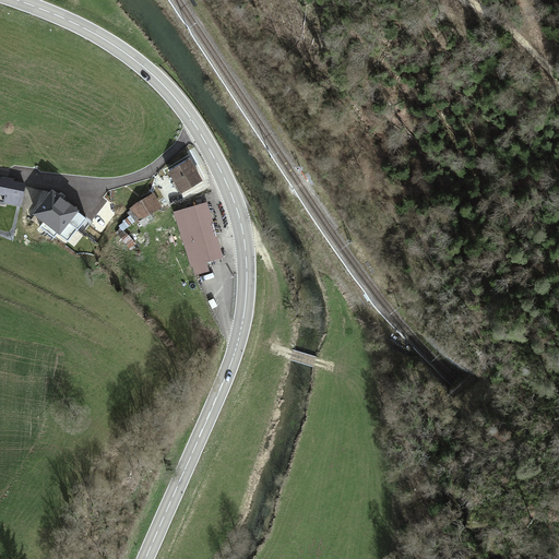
[(190,159),(167,173),(180,194),(202,181),(190,159)]
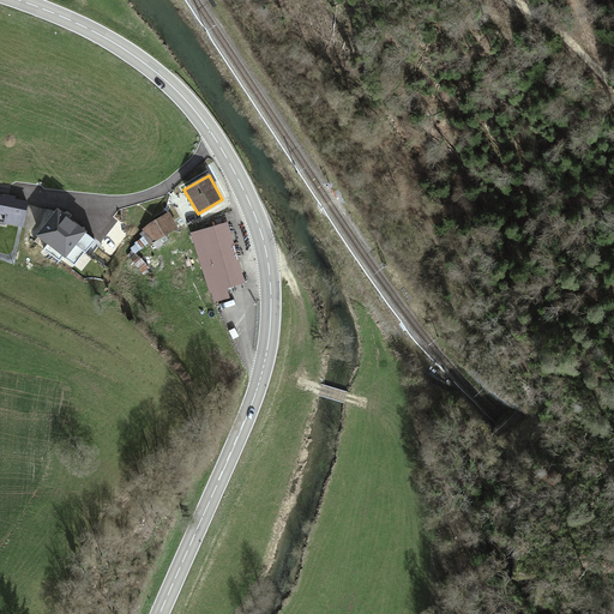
[(28,202),(0,196),(0,214),(5,216),(4,223),(23,227),(28,202)]
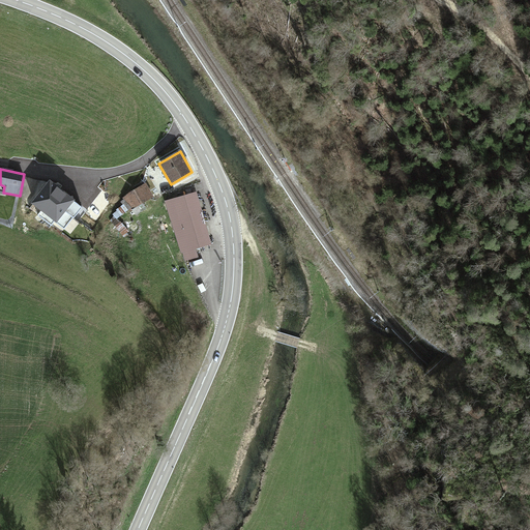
[(49,180),(30,204),(56,224),(75,201),(49,180)]
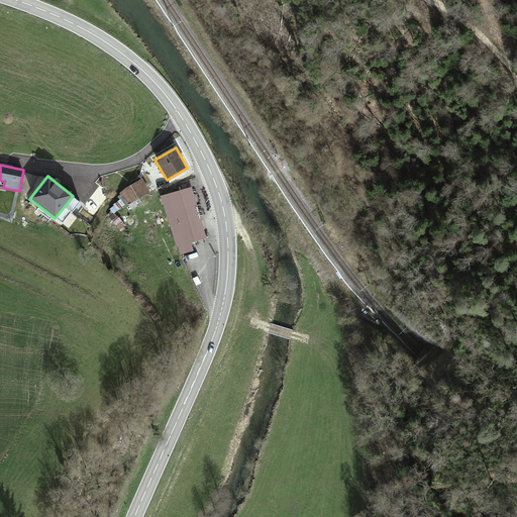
[(142,179),(119,192),(127,206),(150,192),(142,179)]
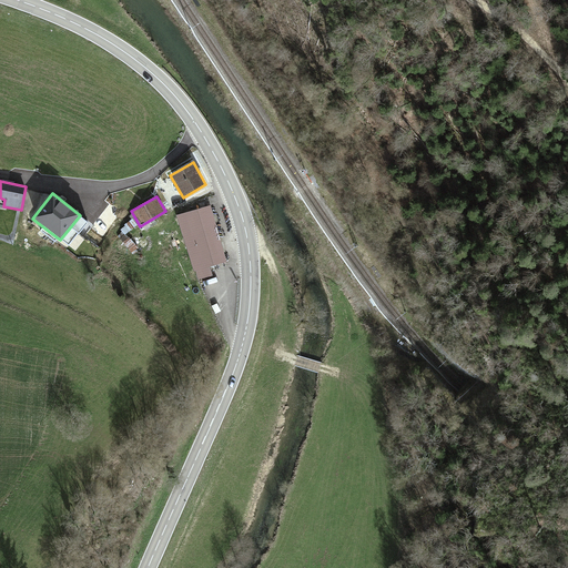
[(225,262),(210,206),(178,216),(196,281),(212,276),(210,266),(225,262)]
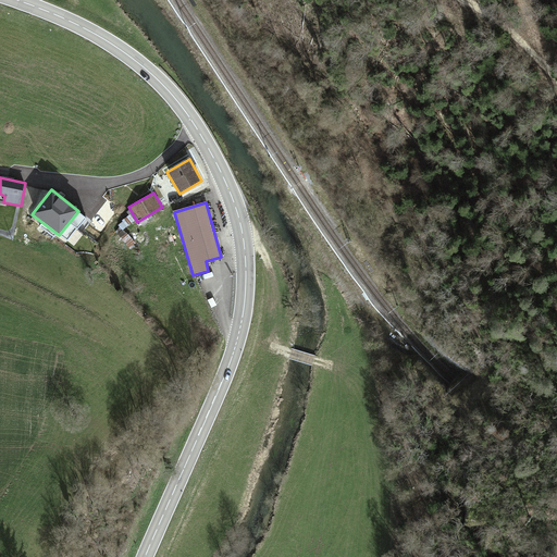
All buildings are outlined.
